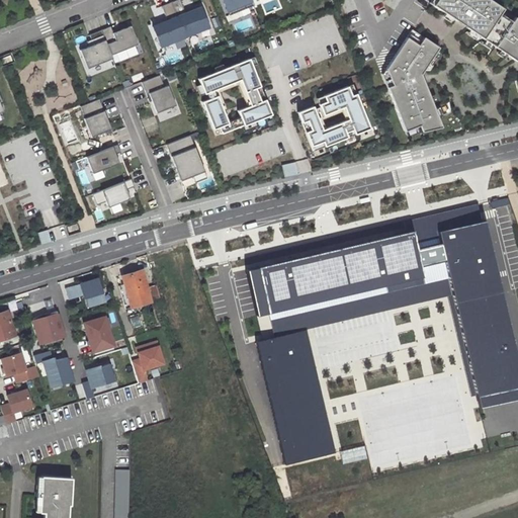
[(185,12),(180,0),(175,0),(171,2),(185,36),(209,27),(201,6),(185,12)]
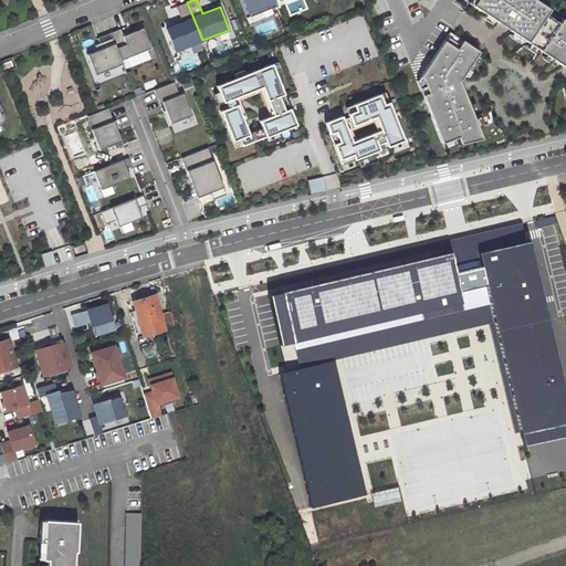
[(242,0),(250,17),(268,9),(265,4),(251,10),(247,0),(242,0)]
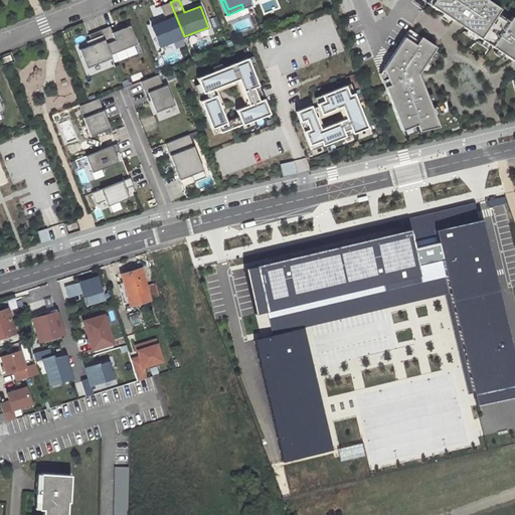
[(224,0),(228,9),(241,4),(243,8),(251,5),(249,0),(224,0)]
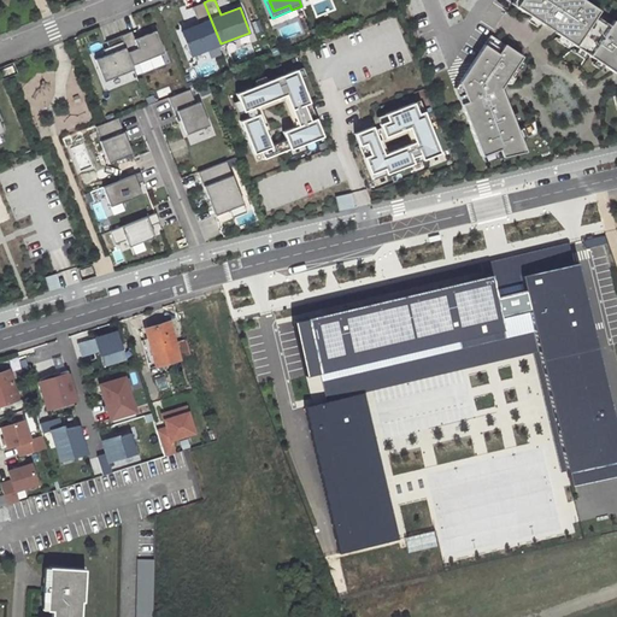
[(512,0),(511,4),(574,46),(594,16),(599,10),(583,0),(512,0)]
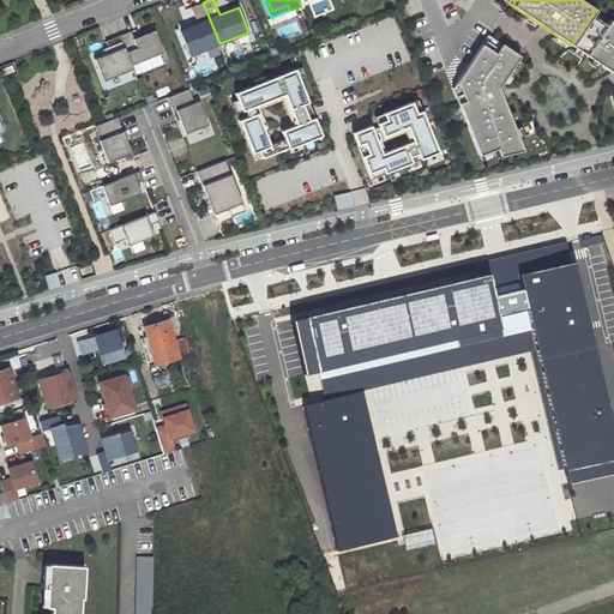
[(220,43),(203,2),(192,7),(198,24),(181,31),(191,55),(220,43)]
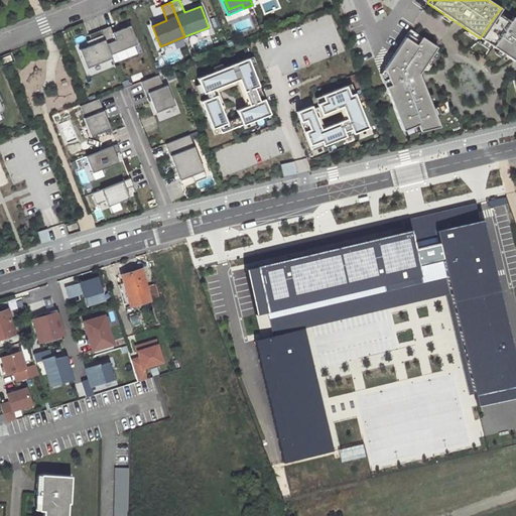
[(493,46),(509,21),(497,13),(480,38),(493,46)]
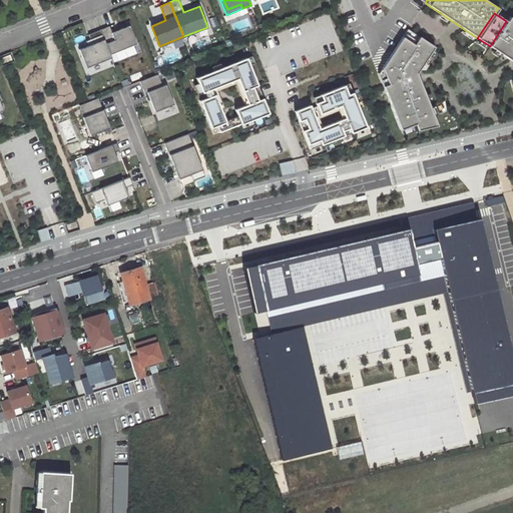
[(512,18),(510,16),(506,21),(490,46),(511,60),(512,59),(512,18)]
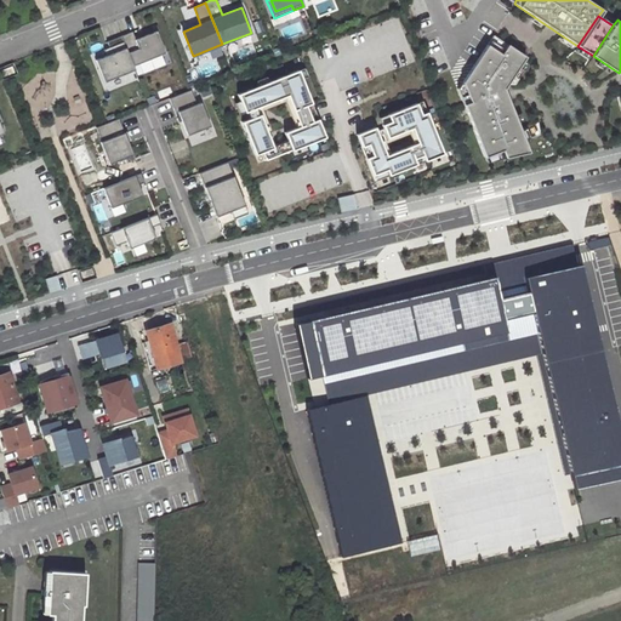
[(134,66),(165,53),(157,30),(136,39),(132,32),(121,35),(134,66)]
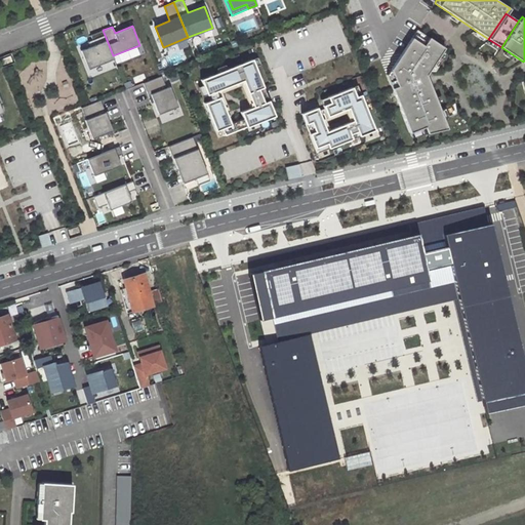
[(103,30),(90,35),(94,45),(81,50),(88,69),(114,58),(113,55),(103,30)]
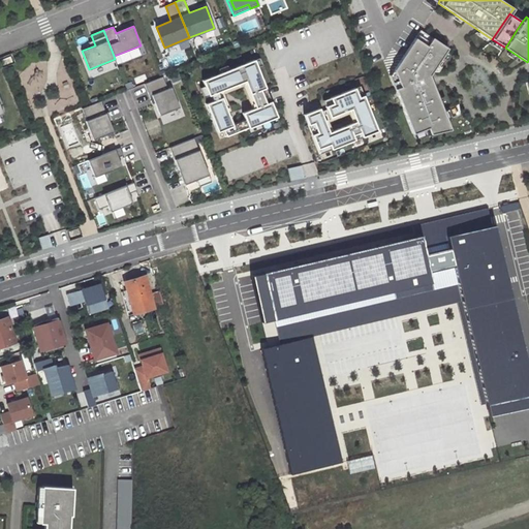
[(452,129),(430,75),(447,48),(419,30),(403,55),(390,75),(412,133),(428,128),(430,134),(452,129)]
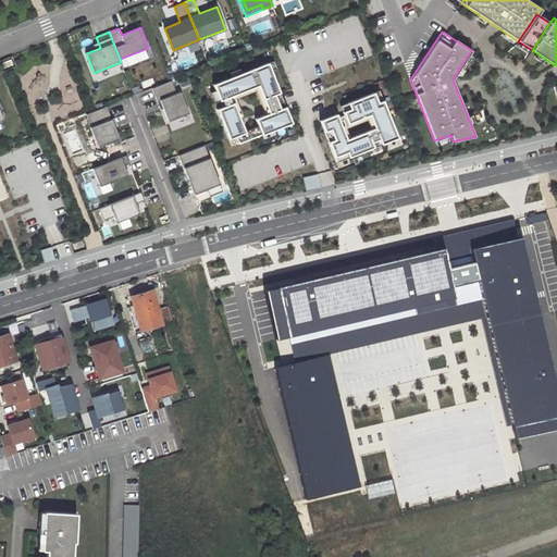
[(1,63),(3,69),(13,64),(11,59),(1,63)]
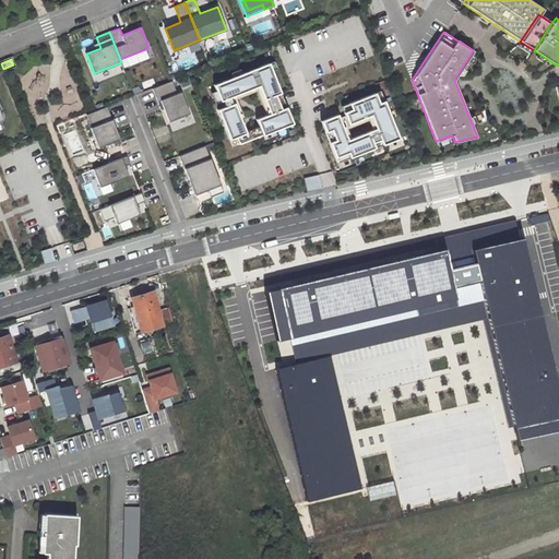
[(270,63),(214,85),(216,91),(212,93),(230,140),(237,138),(239,144),(294,122),(270,63)]
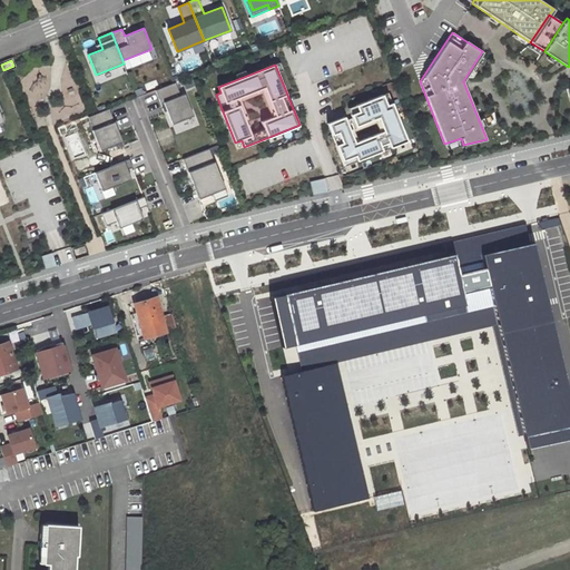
[(160,104),(164,102),(172,124),(193,116),(184,94),(180,95),(175,82),(155,90),(160,104)]
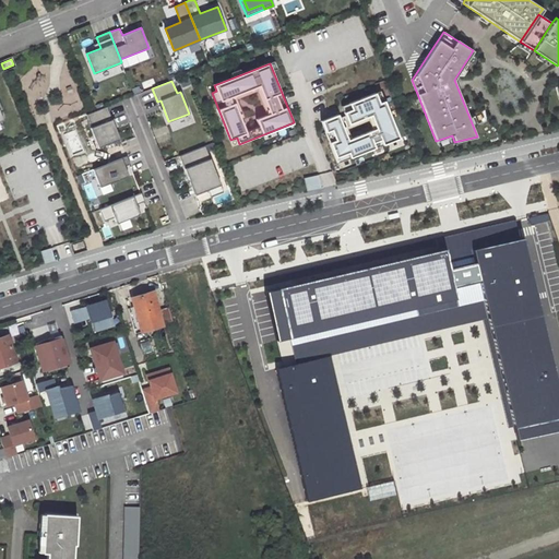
[(344,114),(322,122),(336,158),(400,134),(382,91),(342,107),(344,114)]
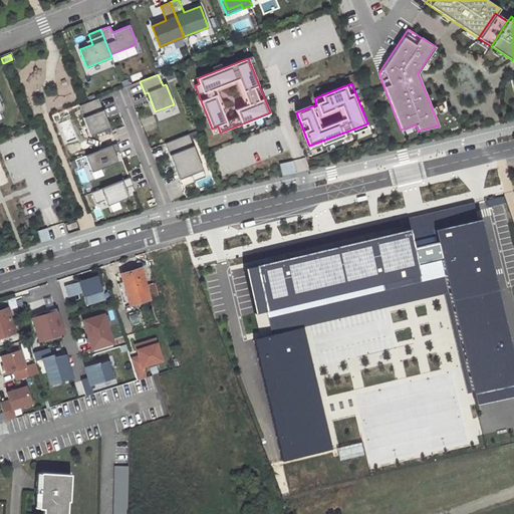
[(83,117),(90,136),(110,127),(98,97),(88,101),(79,105),(84,116),(83,117)]
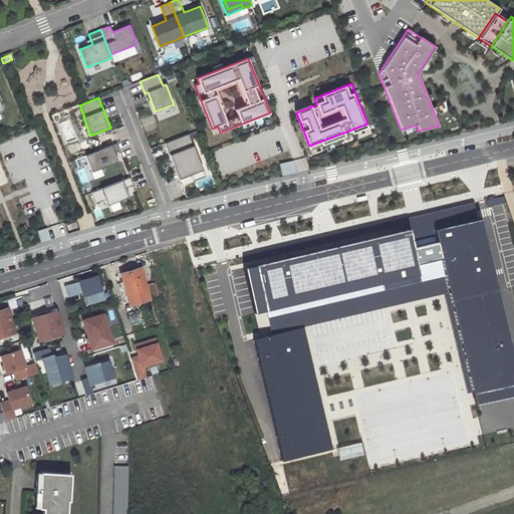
[(182,178),(202,170),(188,134),(165,144),(174,166),(177,164),(182,178)]
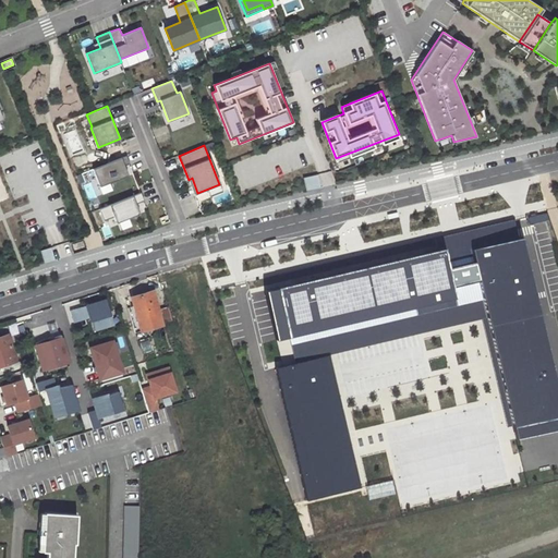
[(126,156),(93,169),(99,186),(128,176),(124,166),(130,164),(126,156)]
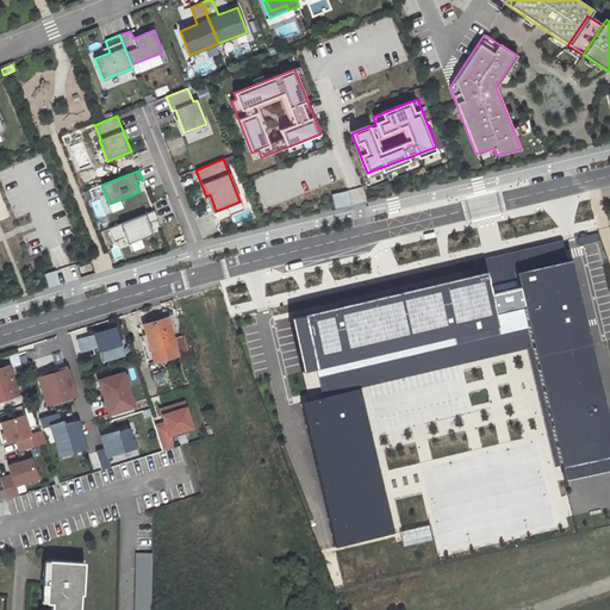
[(212,212),(216,211),(210,194),(206,197),(212,212)]
